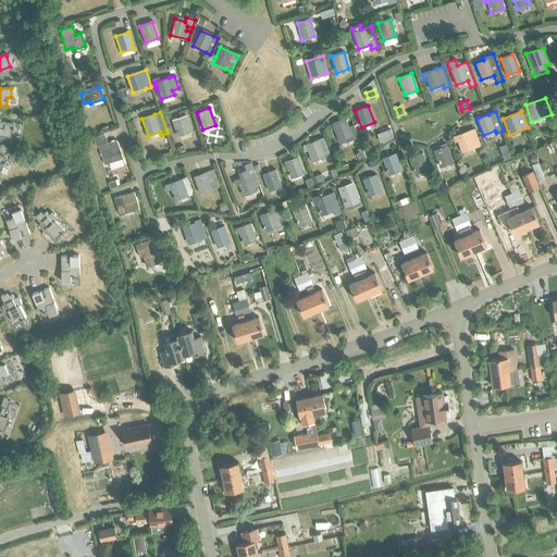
[(172,120),(178,137),(190,133),(185,116),(172,120)]
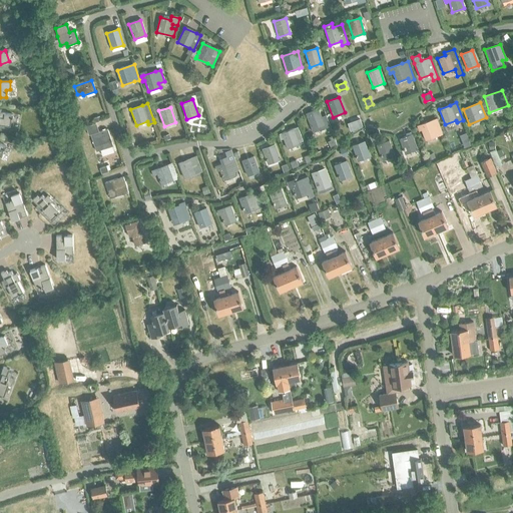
[(0,126),(4,127),(4,125),(10,125),(12,114),(1,113),(1,110),(0,109),(0,126)]
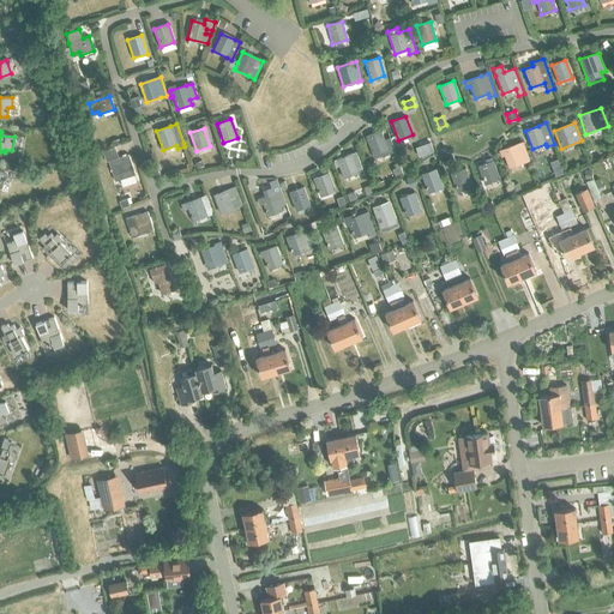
[(380,131),(367,136),(373,155),(375,158),(395,151),(390,138),(384,140),(380,131)]
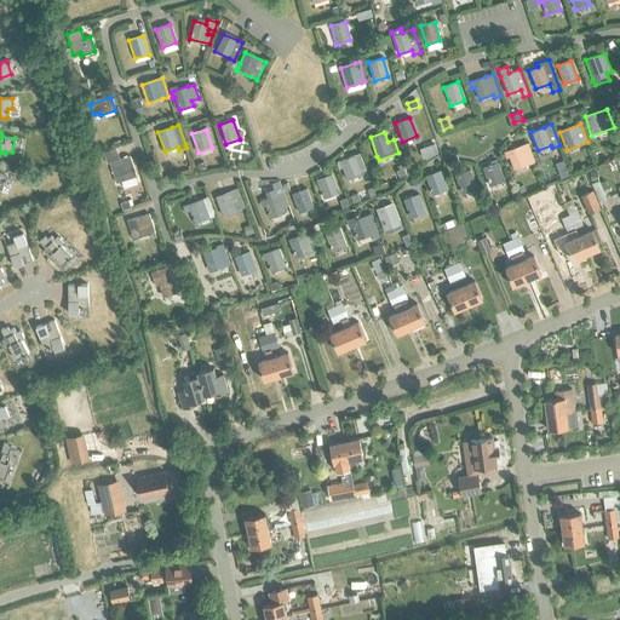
[(509,156),(514,170),(534,162),(527,143),(504,153),(506,158),(509,156)]
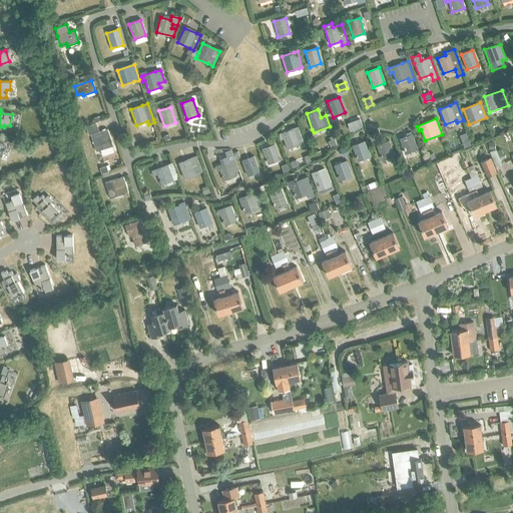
[(96,124),(86,127),(89,136),(90,135),(99,132),(96,124)]
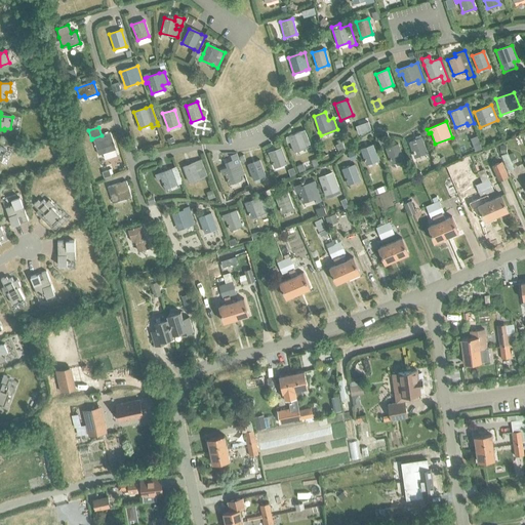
[(288,136),(286,137),(287,143),(290,142),(294,152),(307,148),(306,146),(310,144),(305,130),(300,132),(288,136)]
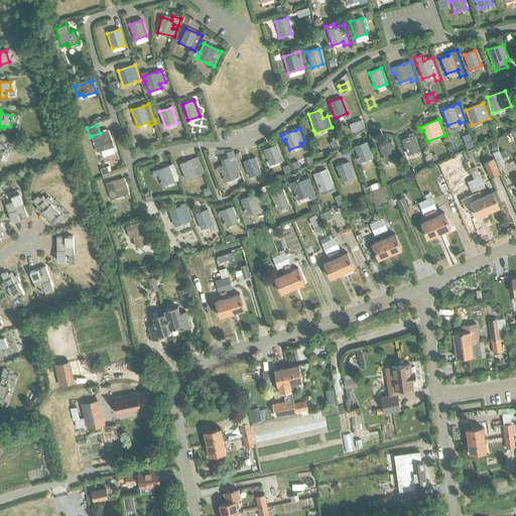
[(91,136),(94,145),(97,153),(114,147),(108,130),(100,133),(91,136)]
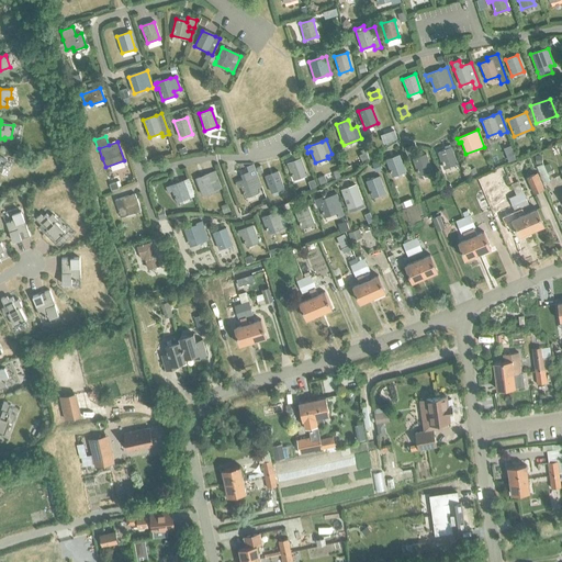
[(446,149),(438,152),(445,168),(457,164),(451,147),(450,144),(445,146),(446,149)]
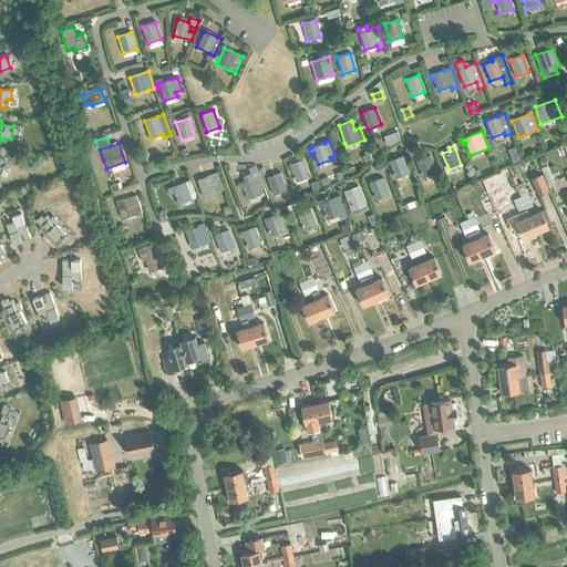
[(518,154),(512,156),(514,163),(521,161),(518,154)]
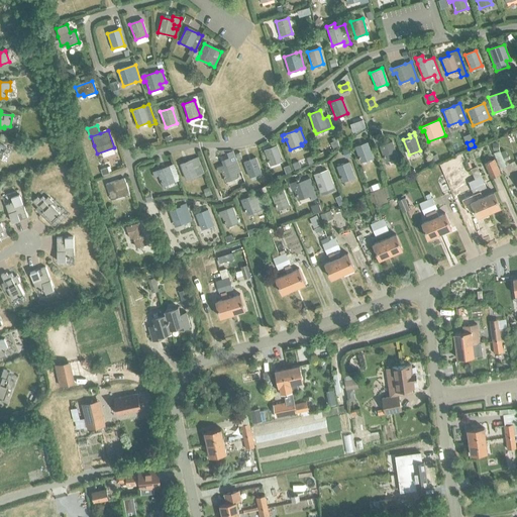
[(380,146),(386,162),(397,158),(392,141),(380,146)]
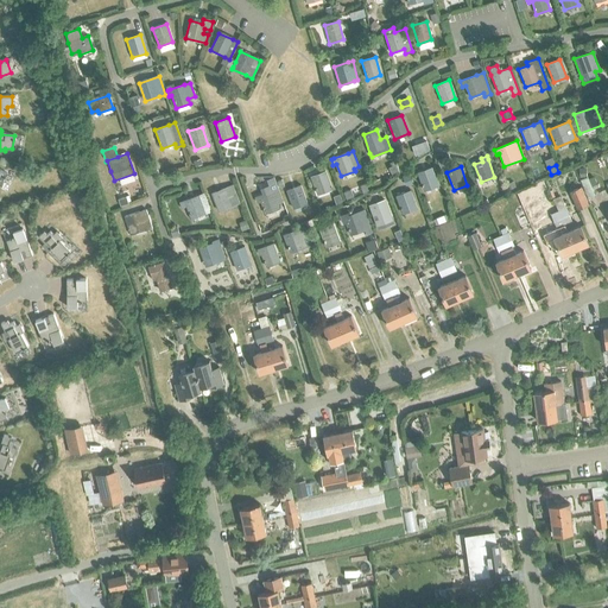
[(417,172),(424,190),(438,185),(431,168),(417,172)]
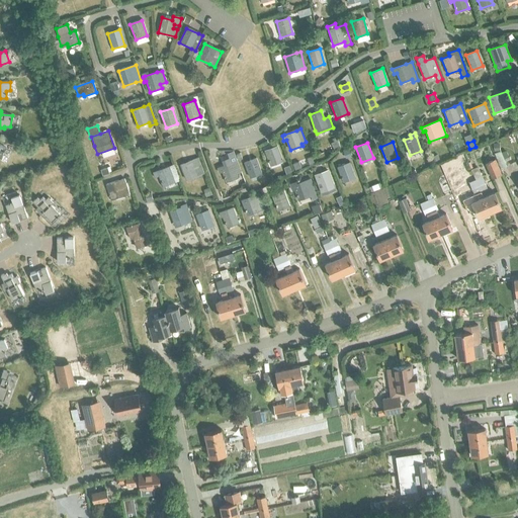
[(265,150),(270,166),(282,161),(276,146),(265,150)]
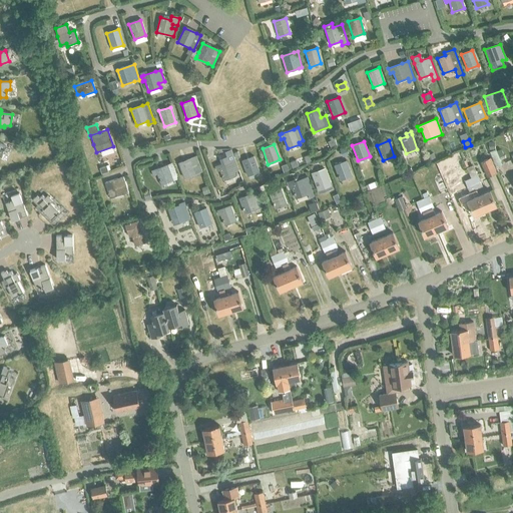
[(347,147),(340,150),(343,157),(350,154),(347,147)]
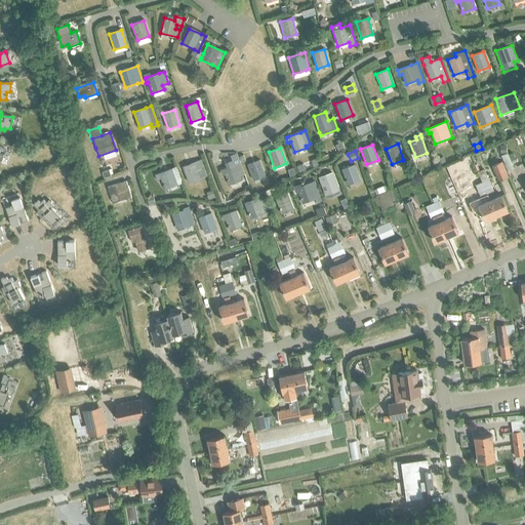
[(223,169),(219,170),(221,175),(225,174),(229,185),(241,180),(239,176),(244,174),(240,163),(236,153),(231,155),(232,160),(225,163),(227,167),(223,169)]
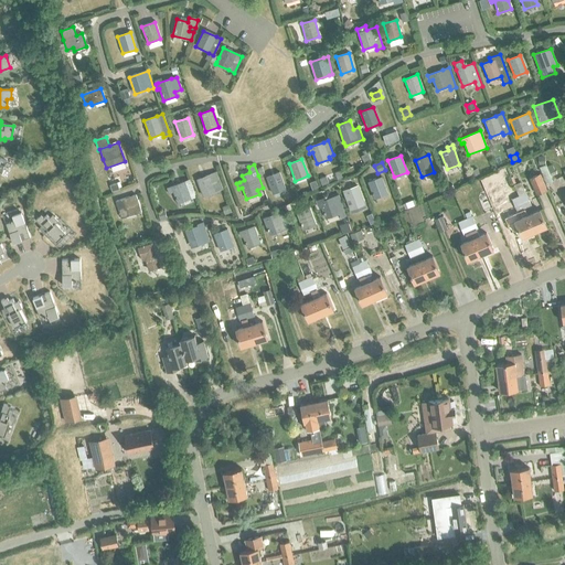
[(546,164),(540,167),(545,179),(546,183),(553,181),(551,177),(546,164)]
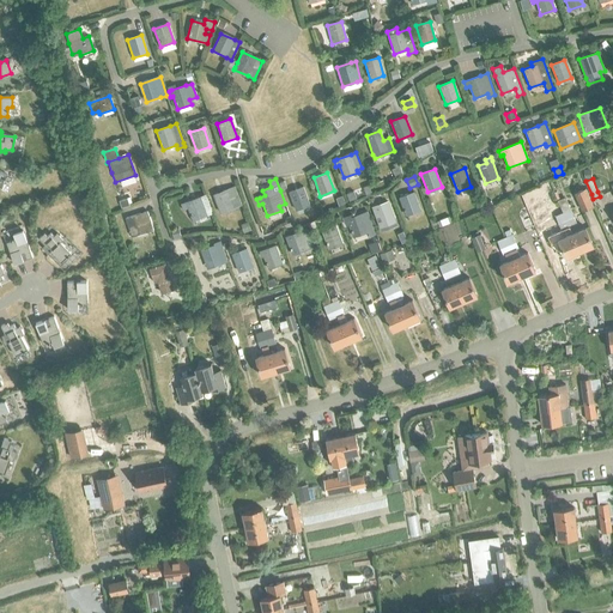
[(546,183),(530,190),(538,208),(546,205),(542,199),(551,196),(546,183)]
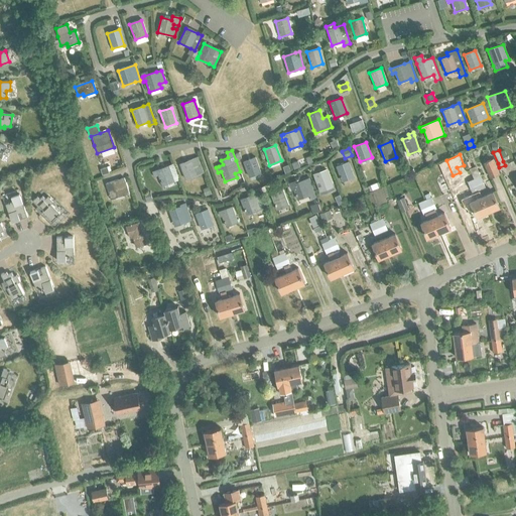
[(179,163),(185,179),(197,174),(204,172),(198,156),(190,159),(179,163)]
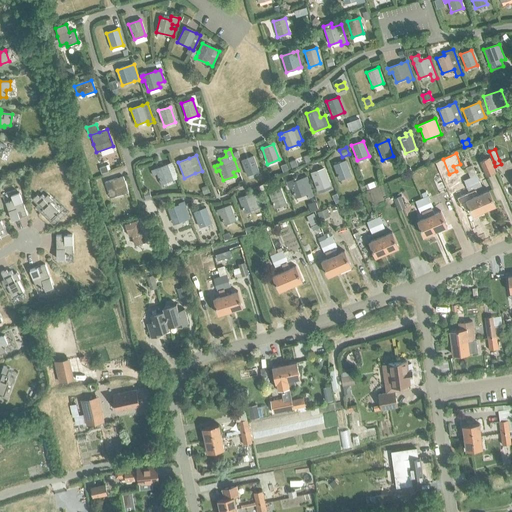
[(241,161),(247,176),(258,171),(252,156),(241,161)]
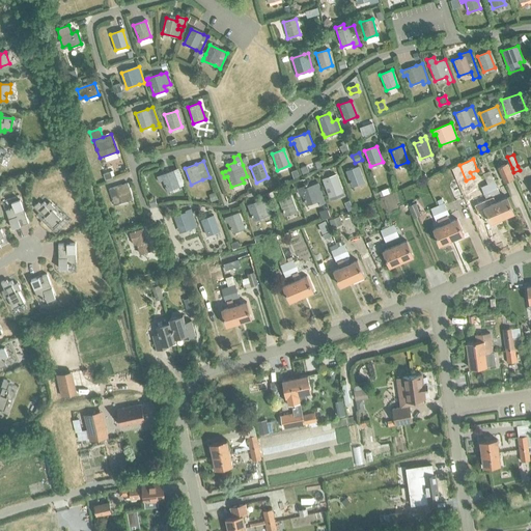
[(498,167),(504,183),(514,178),(507,162),(498,167)]
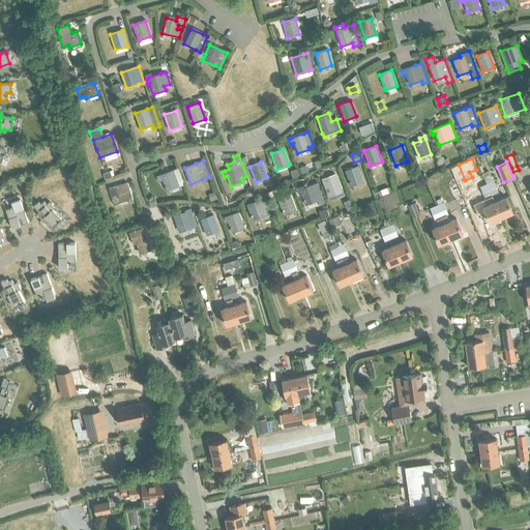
[(305,165),(299,168),(301,174),(308,172),(305,165)]
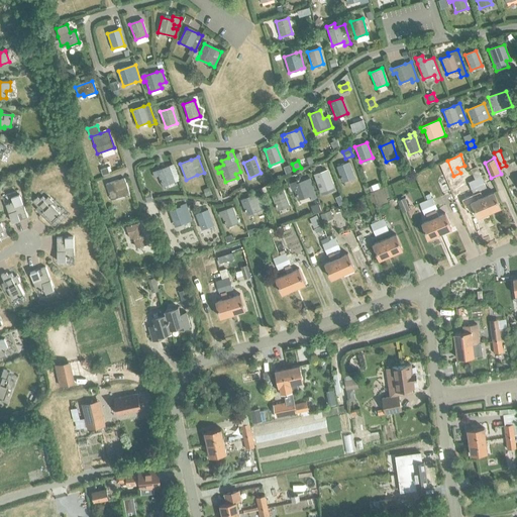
[(446,161),(442,163),(445,169),(444,169),(448,179),(448,180),(454,177),(453,176),(446,161)]
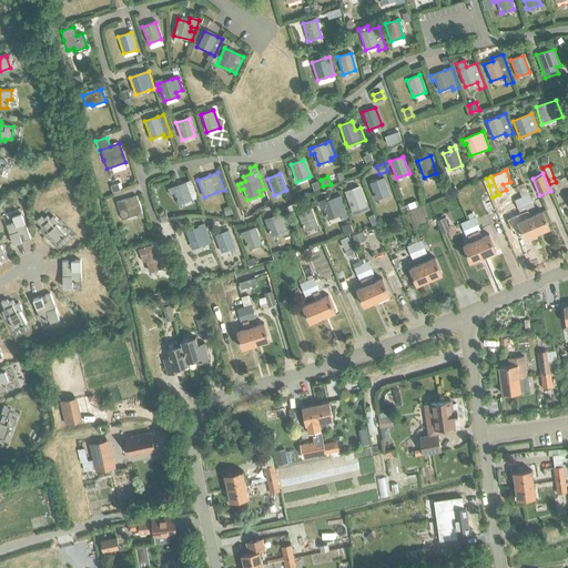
[(369,183),(376,200),(384,196),(389,195),(383,178),(369,183)]
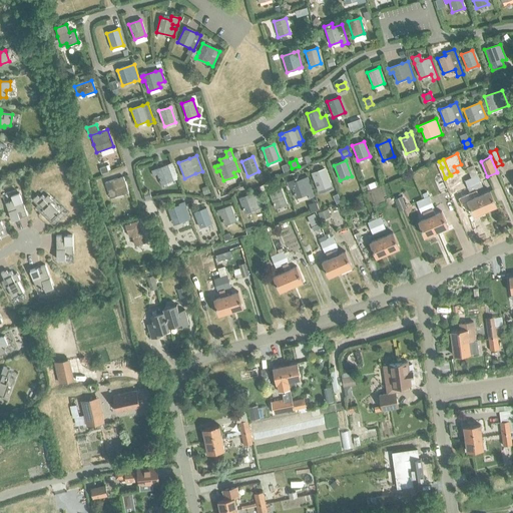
[(151,170),(153,175),(157,173),(161,184),(177,178),(171,163),(167,164),(155,169),(151,170)]
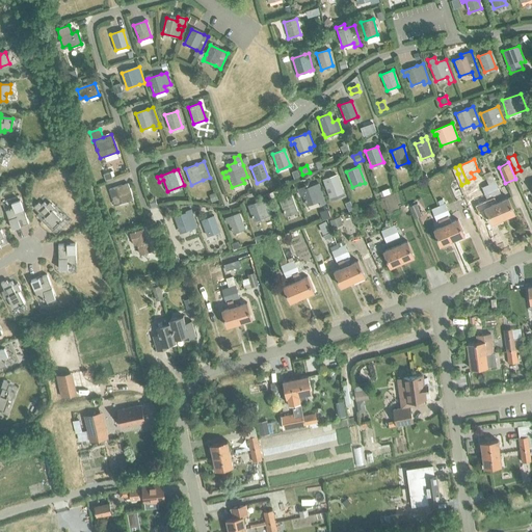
[(482,188),(484,194),(498,188),(495,182),(490,170),(483,173),(486,181),(481,184),(482,187),(482,188)]
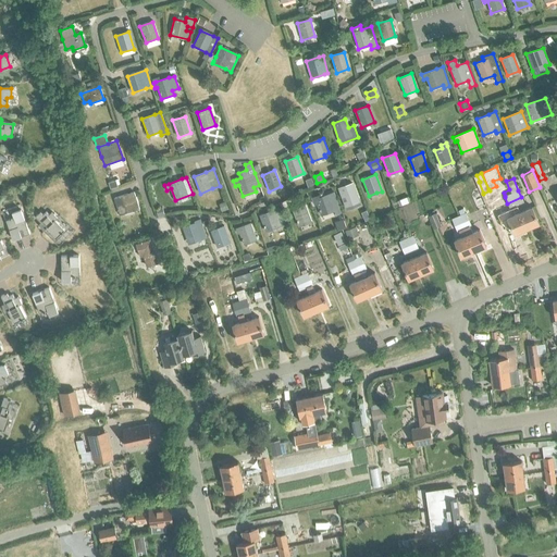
[(353,183),(338,188),(347,210),(360,205),(353,183)]
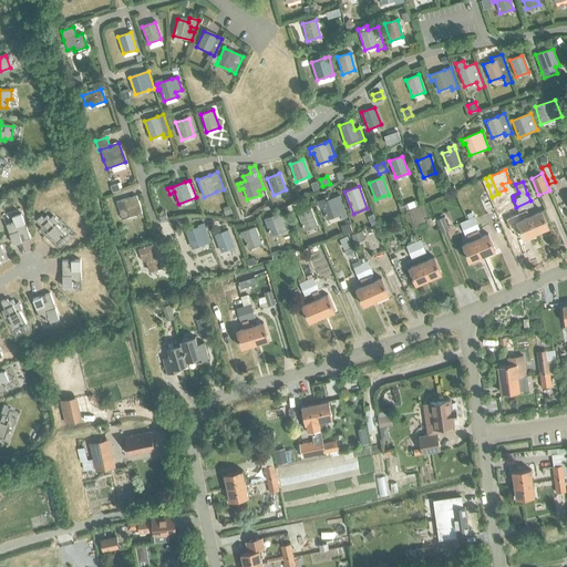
[(348,216),(340,195),(325,200),(323,198),(317,200),(320,208),(322,207),(327,219),(340,215),(341,218),(348,216)]
